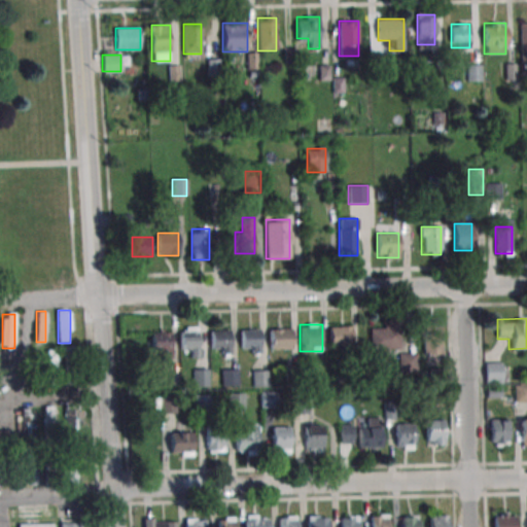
[(424,324),(424,354),(442,354),(442,324),(424,324)]
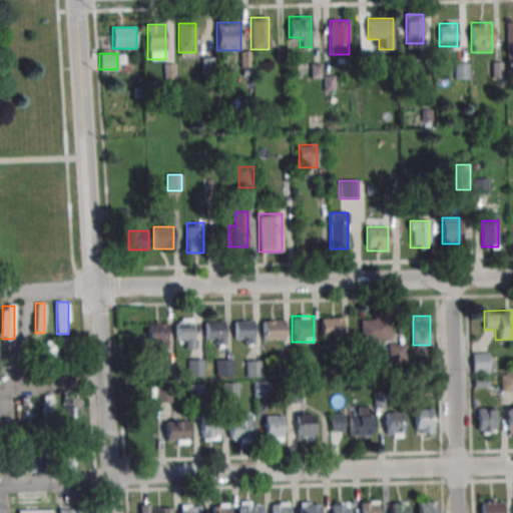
[(342,336),(342,318),(321,318),(321,336),(342,336)]
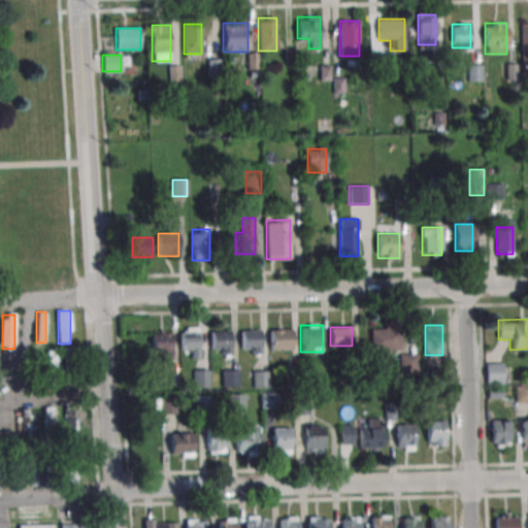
[(182,358),(200,358),(200,328),(182,328),(182,358)]
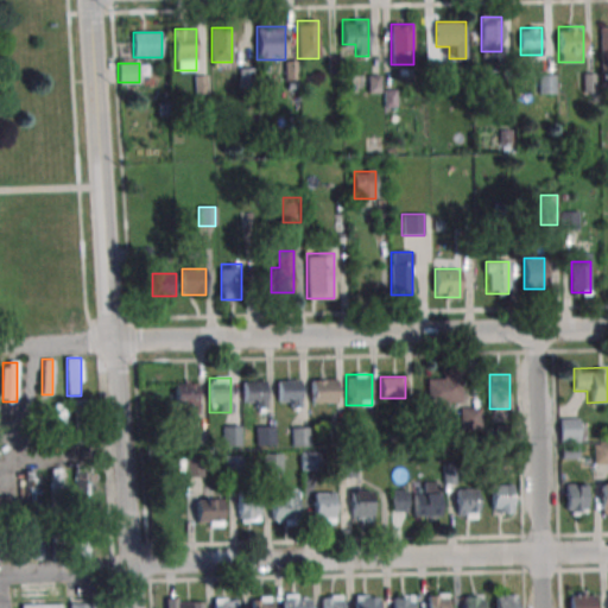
[(461,403),(461,378),(426,378),(426,403),(461,403)]
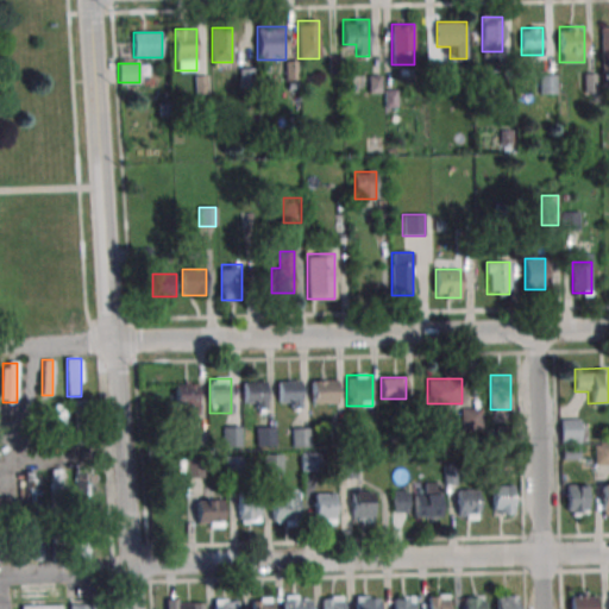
[(301,380),(278,380),(278,408),(301,408),(301,380)]
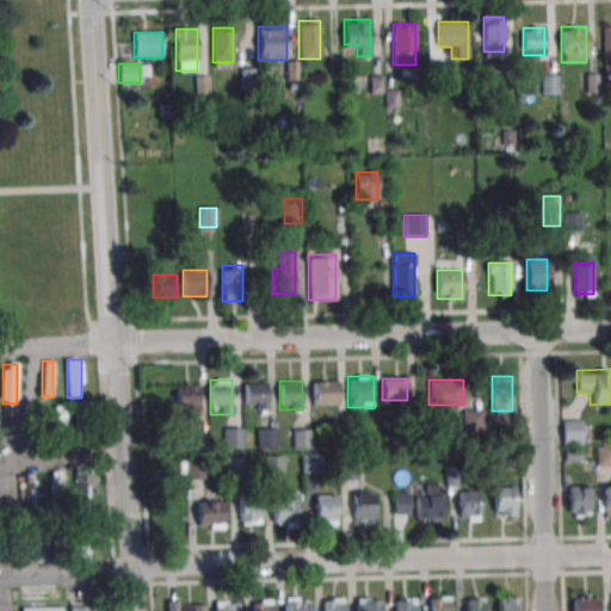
[(338,405),(338,381),(312,381),(312,405),(338,405)]
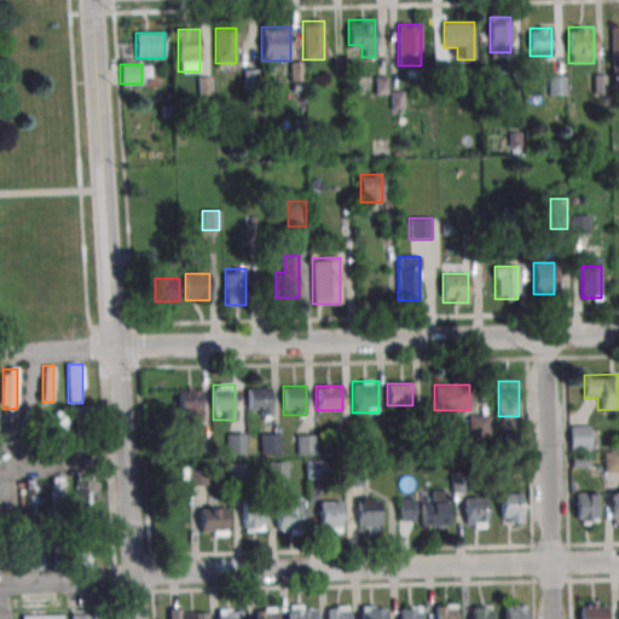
[(248,416),(271,416),(271,387),(248,387),(248,416)]
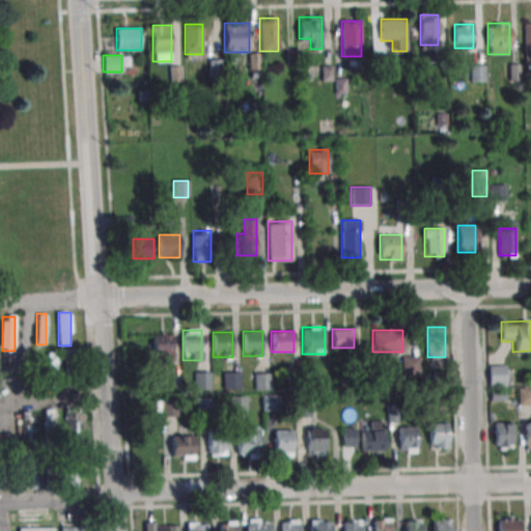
[(173,361),(173,334),(154,334),(154,361),(173,361)]
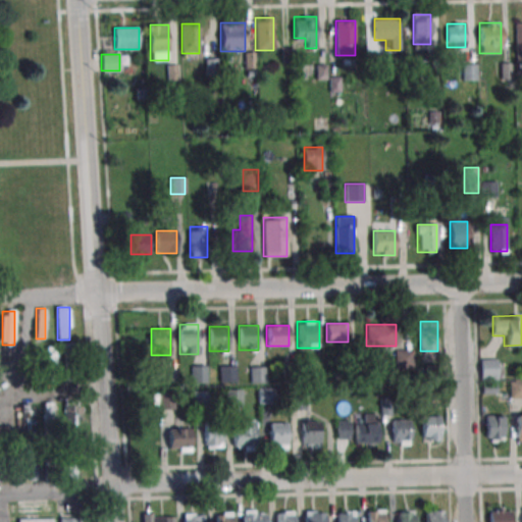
[(65,379),(75,379),(74,345),(63,345),(65,379)]
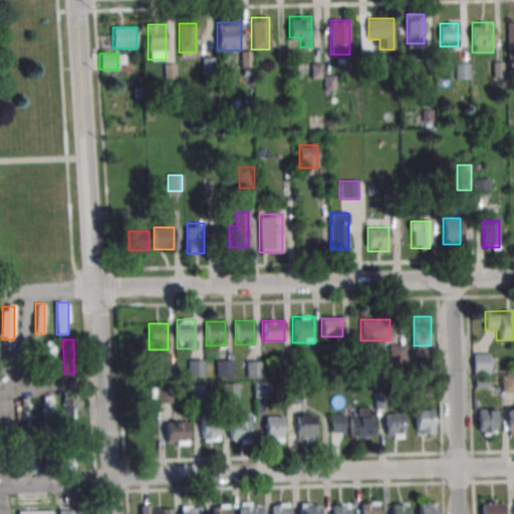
[(55,340),(46,340),(46,374),(55,374),(55,340)]
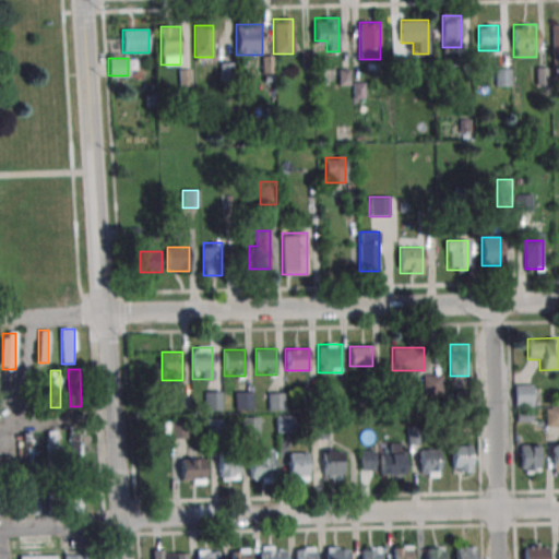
[(532,384),(514,384),(514,405),(532,405),(532,384)]
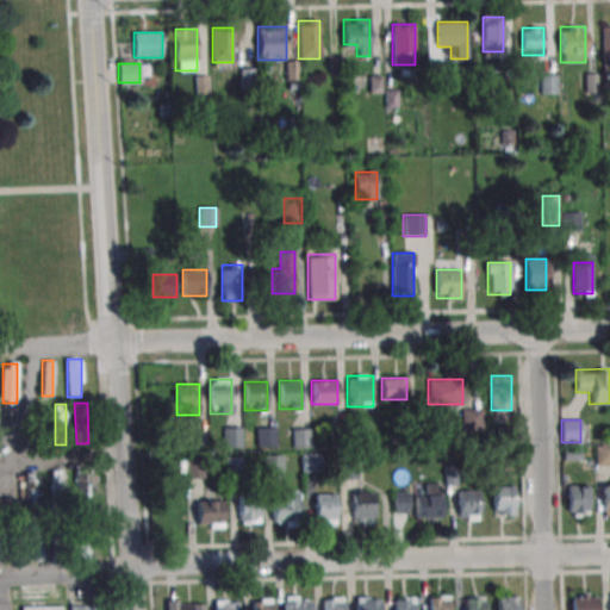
[(242,427),(224,427),(224,447),(242,447),(242,427)]
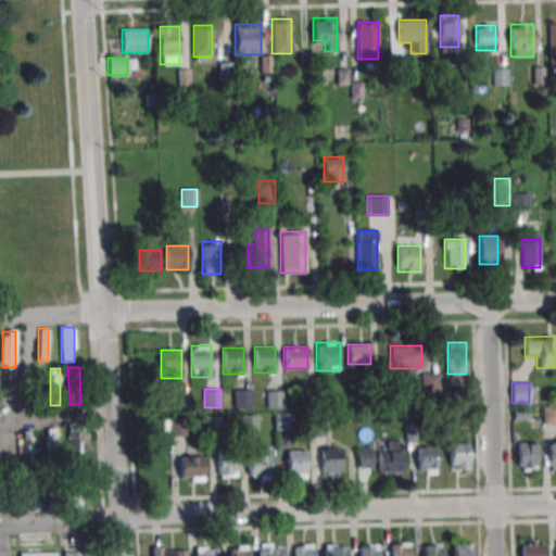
[(251,406),(251,389),(235,389),(235,406),(251,406)]
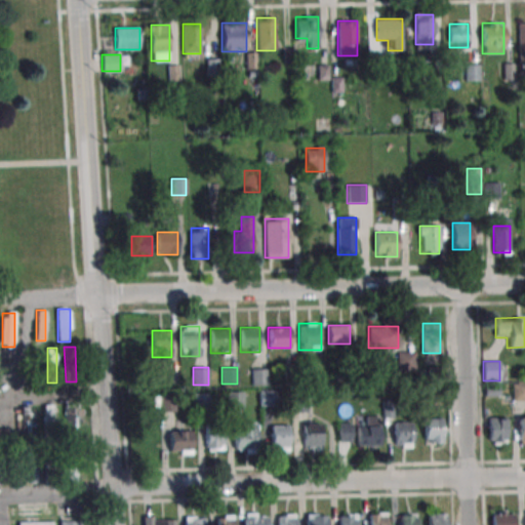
[(267,369),(252,369),(252,385),(267,385),(267,369)]
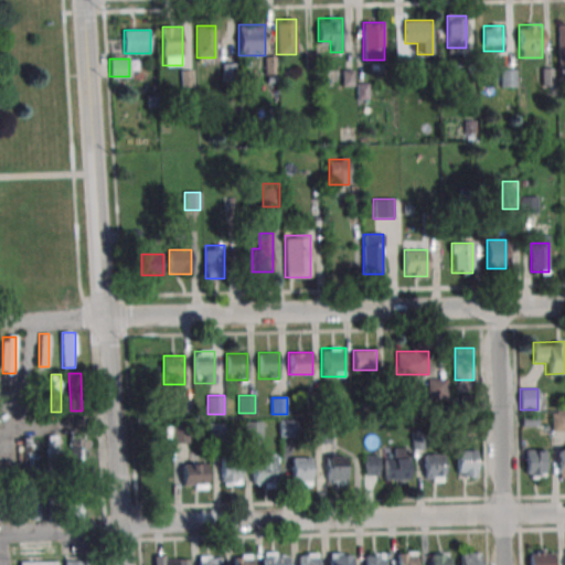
[(551,430),(564,430),(564,412),(551,413),(551,430)]
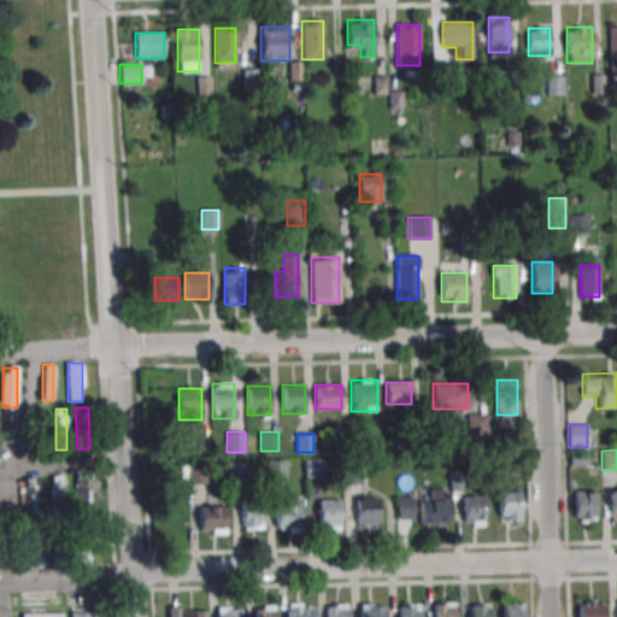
[(286,460),(268,460),(268,481),(286,481),(286,460)]
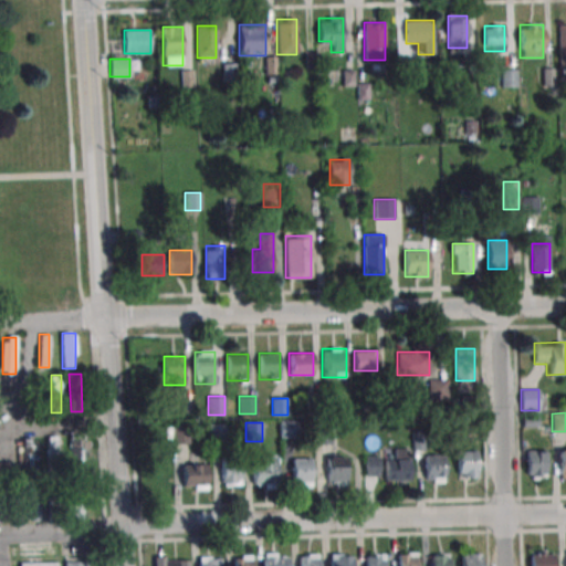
[(282,430),(286,430),(286,436),(293,436),(293,426),(282,426),(282,430)]
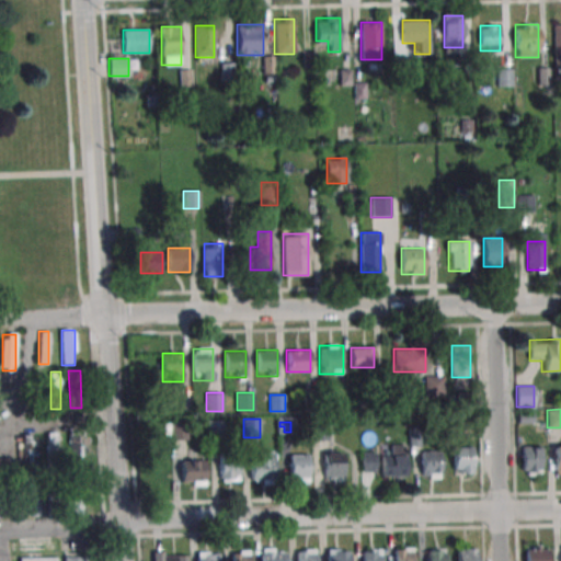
[(171,439),(187,439),(187,423),(171,423),(171,439)]
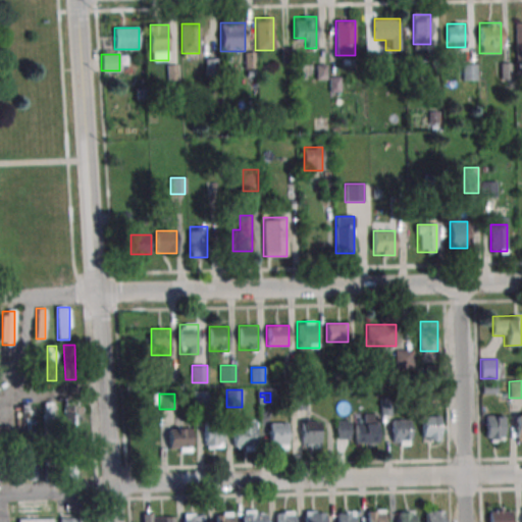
[(44,403),(44,432),(55,432),(55,403),(44,403)]
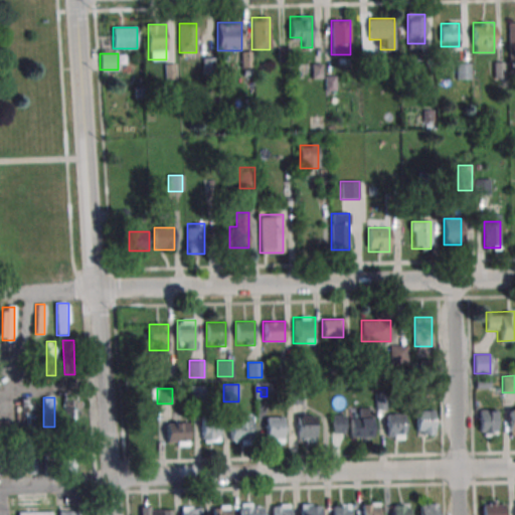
[(34,430),(31,399),(21,400),(24,431),(34,430)]
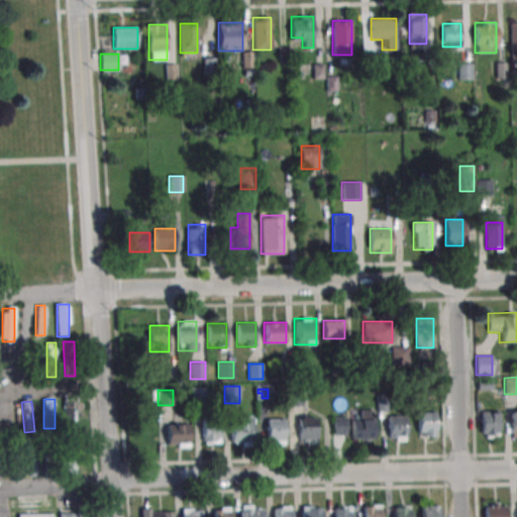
[(374,438),(374,410),(360,410),(360,418),(351,418),(351,438),(374,438)]
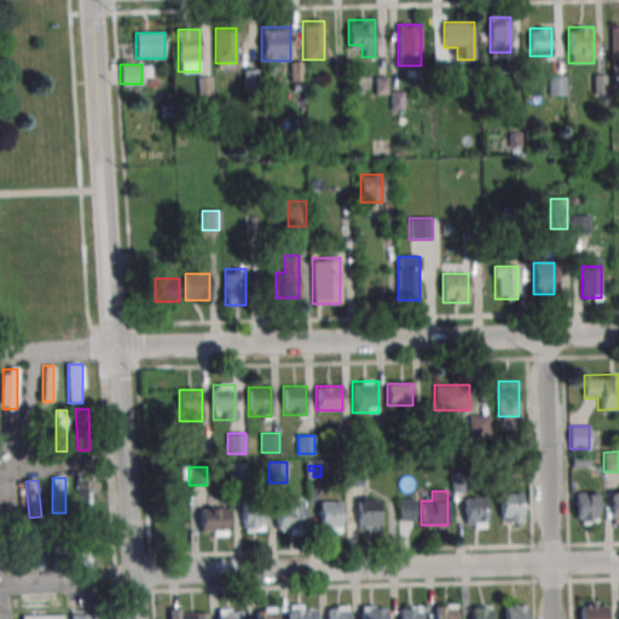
[(596,492),(576,492),(576,524),(596,524),(596,492)]
